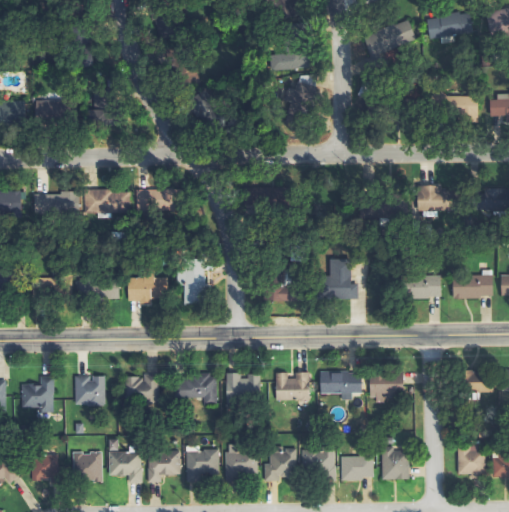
[(486,12),(508,8),(508,31),(493,35),(486,12)]
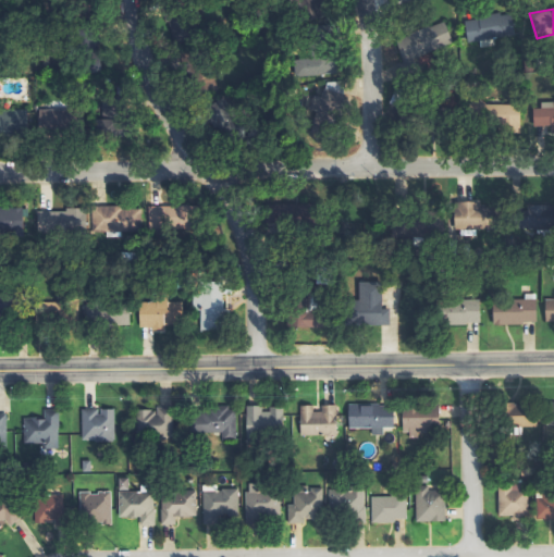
[(466,21),(479,20),(480,14),(501,12),(501,16),(512,14),(517,34),(469,42),(466,21)]
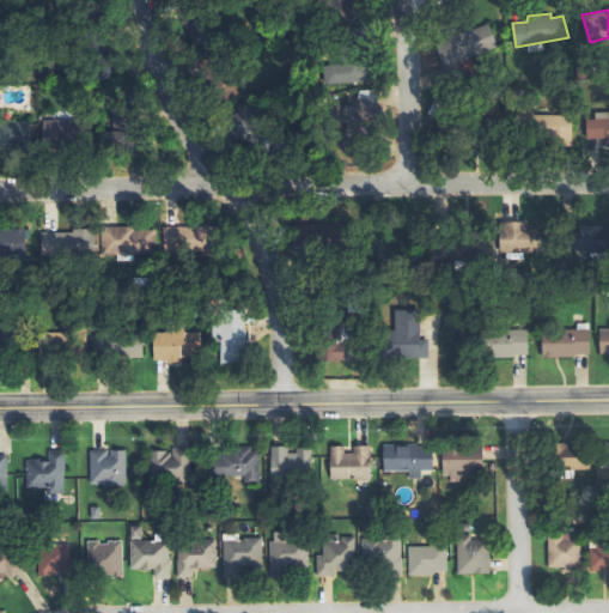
[(504,46),(493,23),(440,47),(451,71),(504,46)]
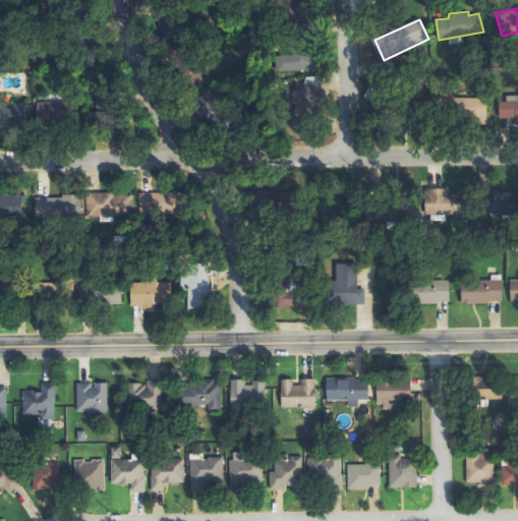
[(280,72),(319,71),(319,54),(280,55),(280,72)]
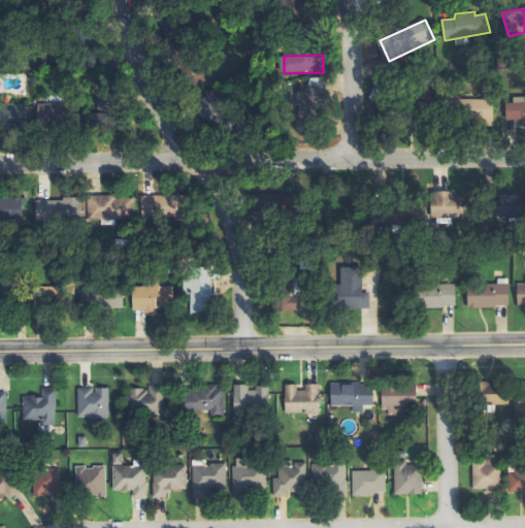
[(299,126),(312,129),(314,118),(324,121),(332,80),(314,76),(310,92),(301,90),(298,105),(303,106),(299,126)]
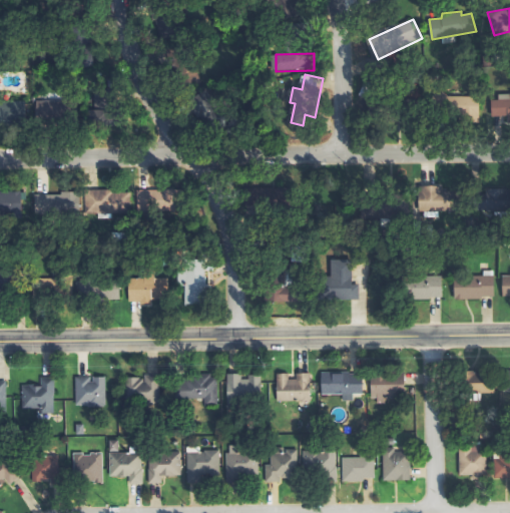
[(99,110),(92,111),(94,128),(117,125),(113,89),(97,91),(99,110)]
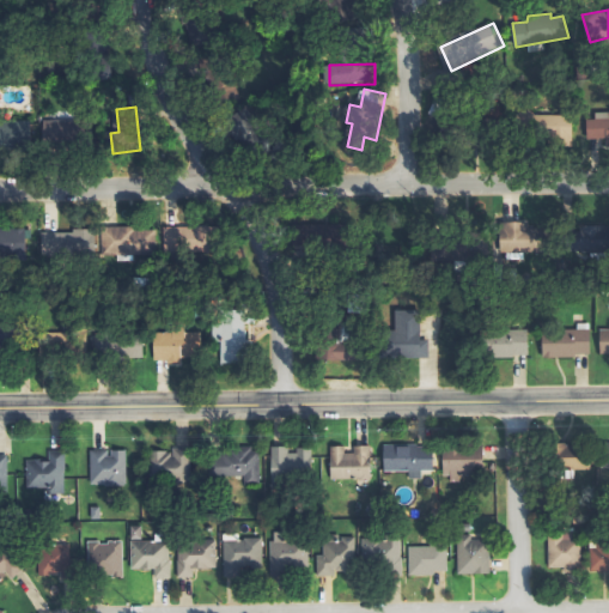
[(608,111),(600,113),(601,121),(592,122),(592,145),(608,144),(608,111)]
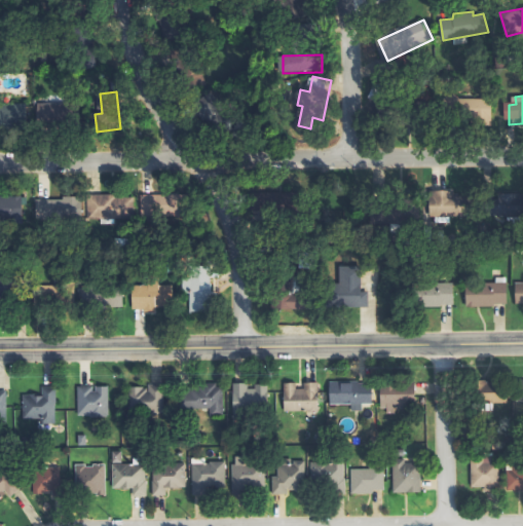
[(42,98),(41,123),(73,124),(74,100),(42,98)]
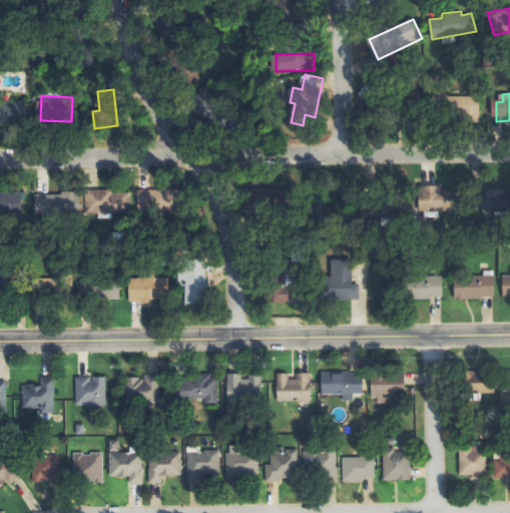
[(483,121),(484,97),(453,96),(452,120),(483,121)]
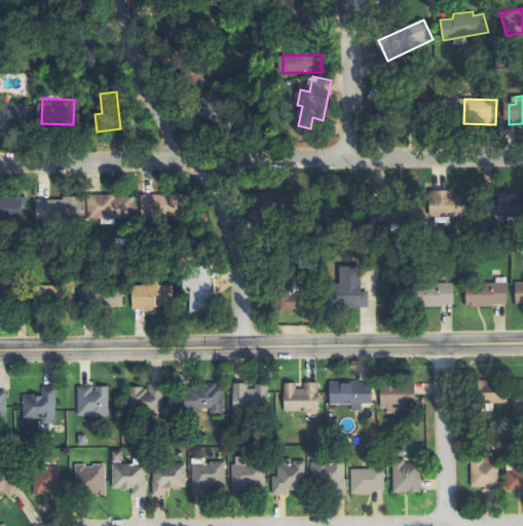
[(0,104),(0,126),(30,126),(30,104),(0,104)]
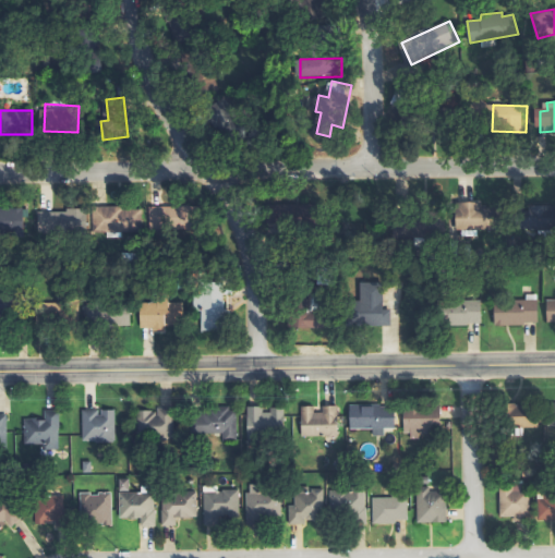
[(460,230),(499,229),(499,210),(486,210),(485,203),(459,203),(460,230)]
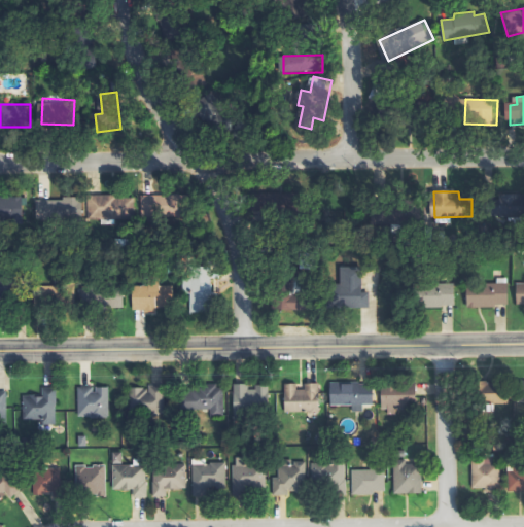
[(160,213),(160,195),(145,196),(146,214),(160,213)]
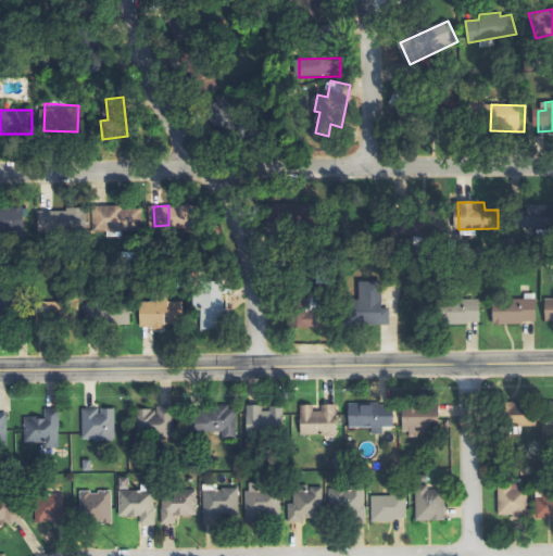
[(552,205),(524,206),(525,229),(552,228),(552,205)]
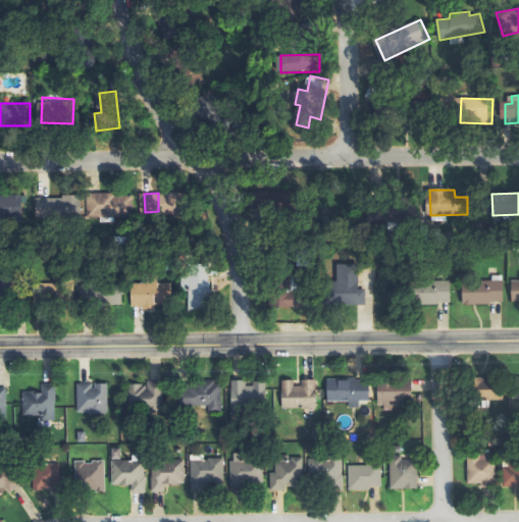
[(91,217),(142,217),(142,202),(139,202),(139,194),(91,195),(91,217)]
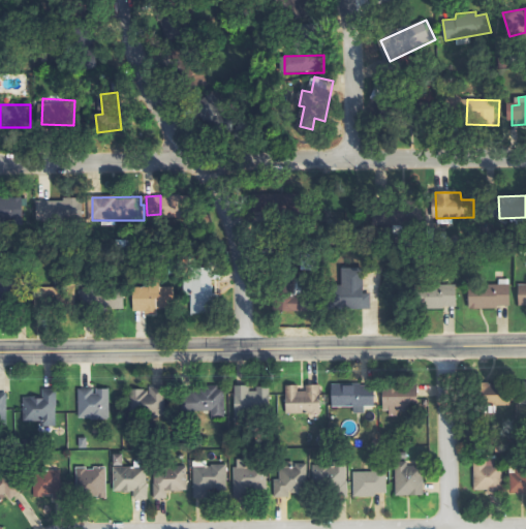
[(0,197),(0,223),(26,223),(26,197),(0,197)]
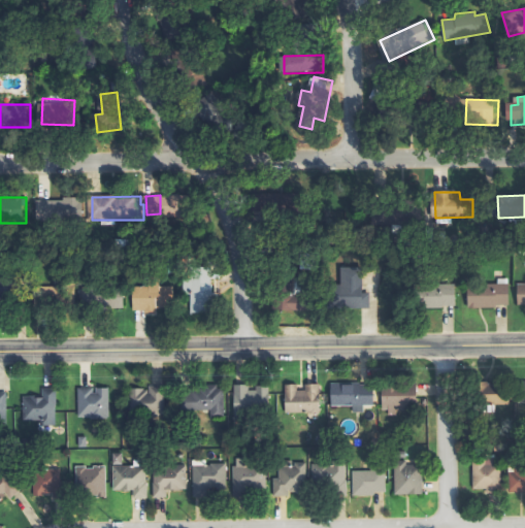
[(41,198),(40,224),(87,225),(88,200),(41,198)]
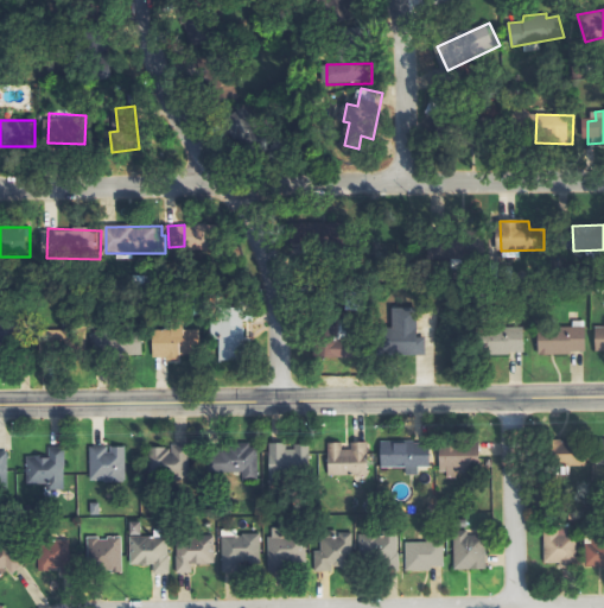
[(421,337),(421,308),(394,308),(395,355),(431,355),(430,337),(421,337)]
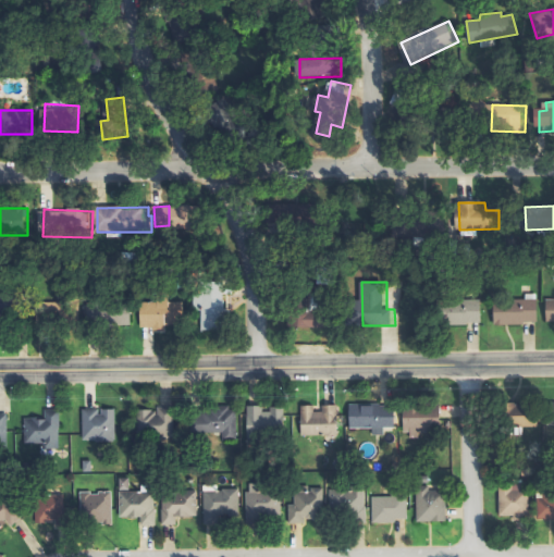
[(302,329),(325,327),(324,288),(306,289),(307,310),(300,310),(302,329)]
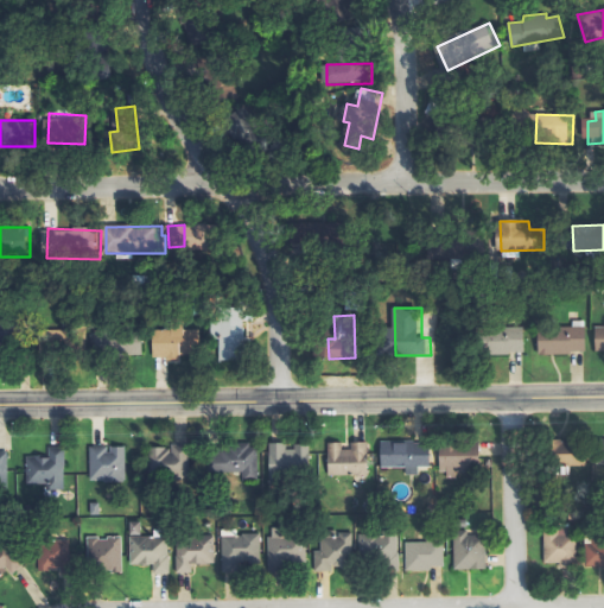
[(224,360),(246,360),(245,317),(223,318),(224,360)]
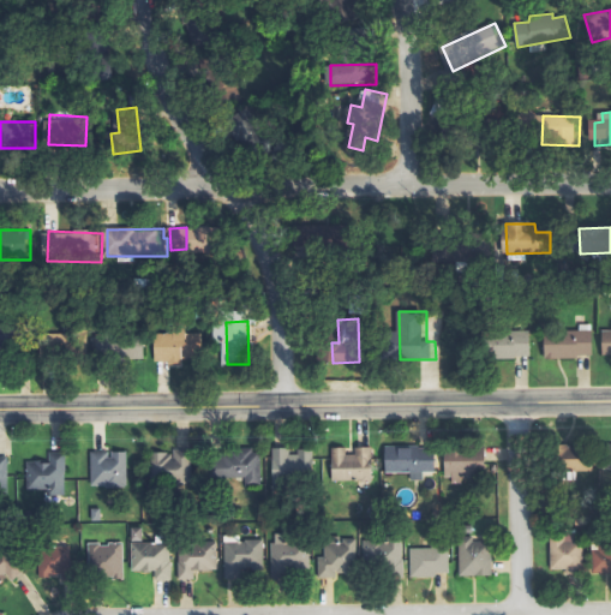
[(550,358),(598,358),(597,324),(585,324),(585,333),(549,333),(550,358)]
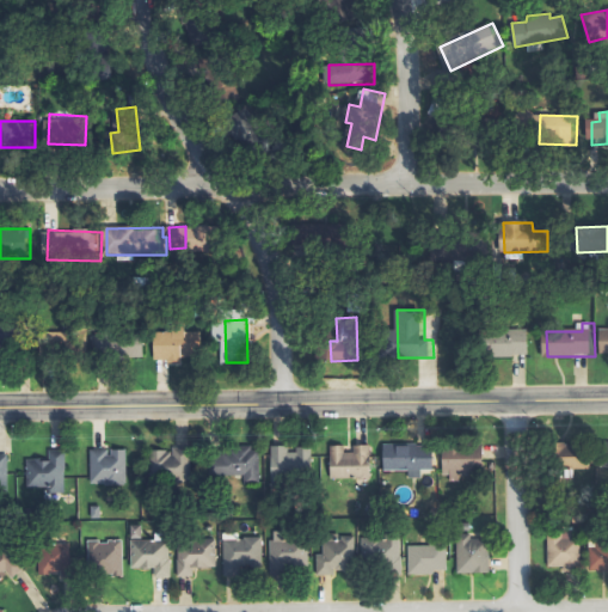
[(532,330),(493,330),(493,357),(533,356),(532,330)]
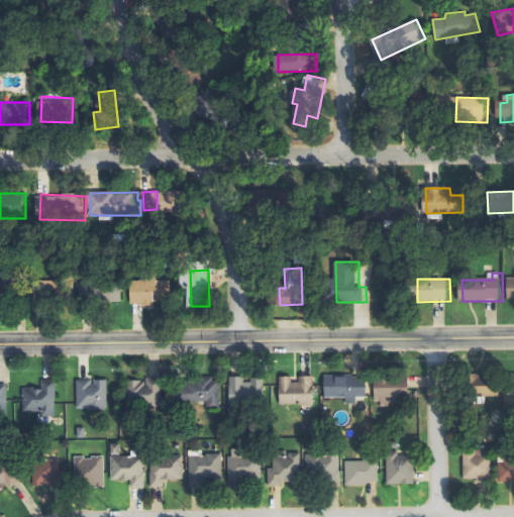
[(172,280),(134,281),(134,305),(173,304),(172,280)]
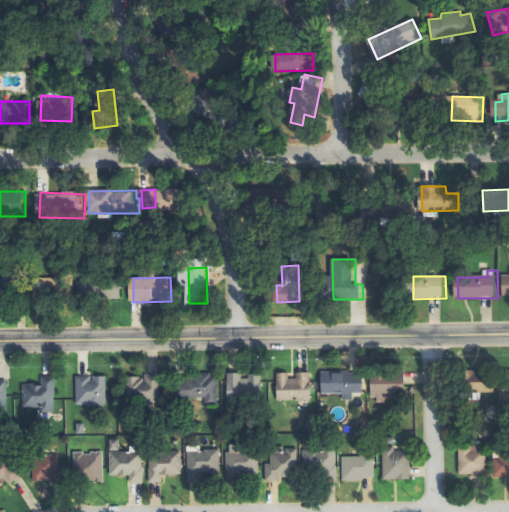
[(475,372),(475,370),(459,369),(458,392),(494,392),(494,372),(475,372)]
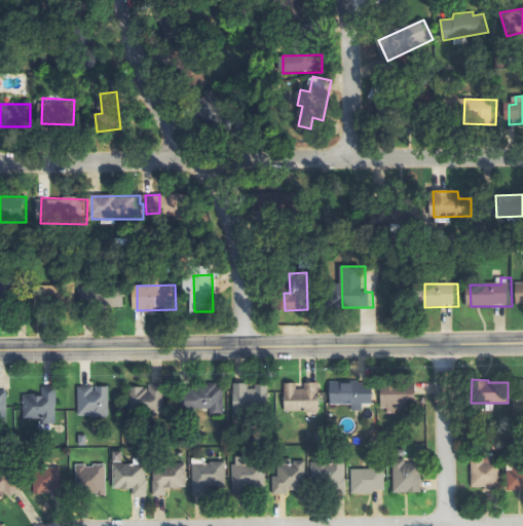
[(415,406),(396,407),(396,413),(387,413),(387,408),(380,408),(380,380),(415,380),(415,406)]
